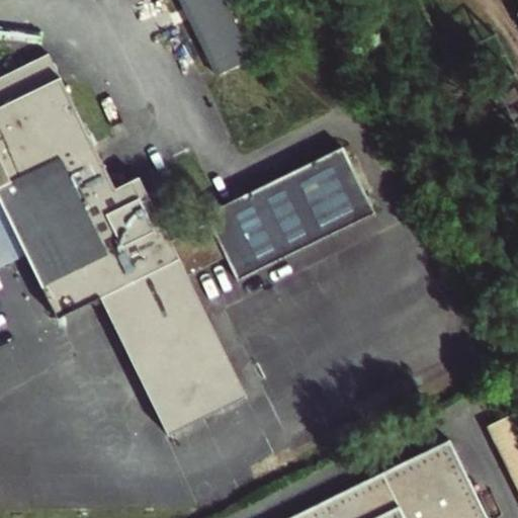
[(178,0),(216,75),(249,59),(221,0),(178,0)]
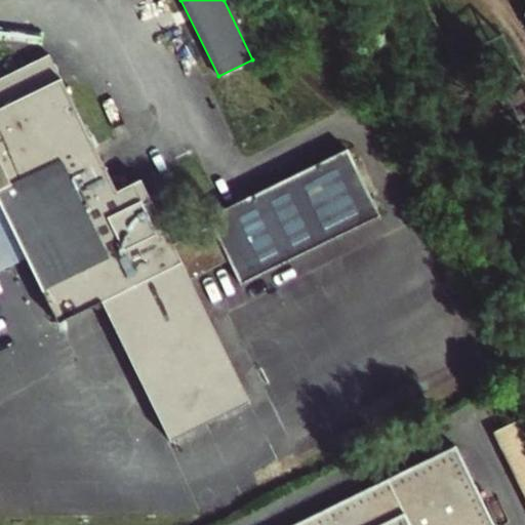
[(117,190),(50,52),(0,77),(0,201),(27,255),(58,321),(102,300),(170,438),(249,400),(191,279),(230,260),(241,283),(380,215),(347,148),(207,215),(211,224),(172,243),(142,178),(117,190)]
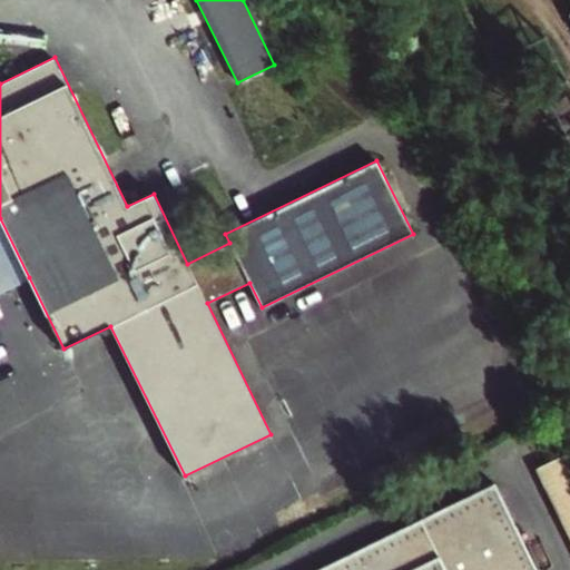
[(0,218),(0,292),(29,277),(0,218)]
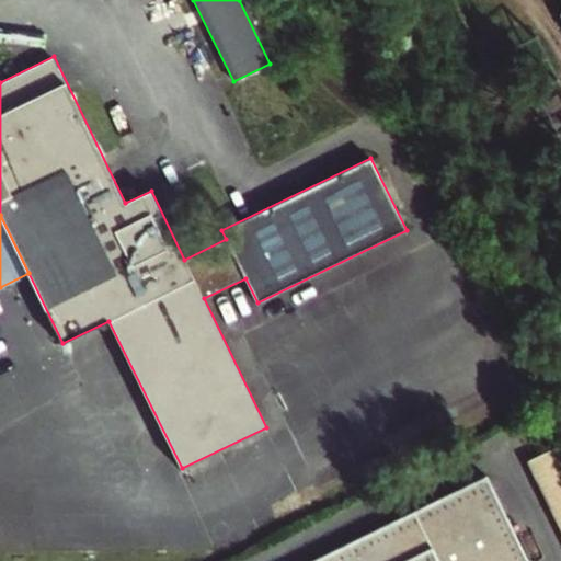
[(560,445),(531,459),(560,519),(560,445)]
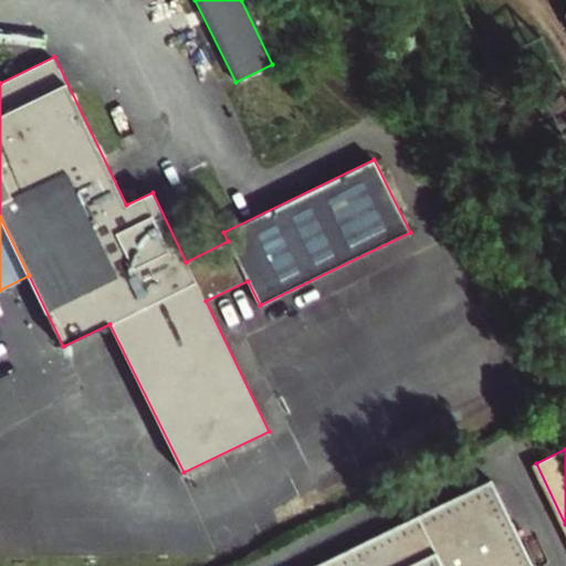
[(320,565),(533,565),(492,482),(320,565)]
